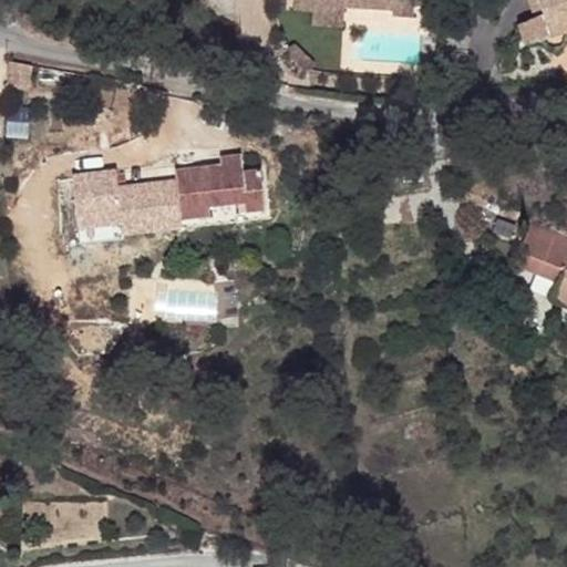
[(312,11),(312,0),(294,0),(292,10),(312,11)]
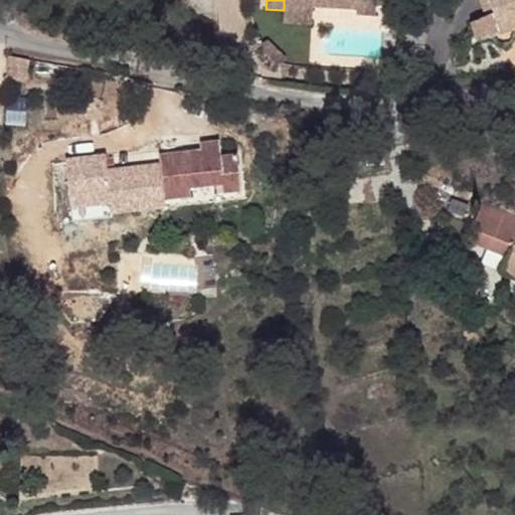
[(375,0),(284,0),(284,10),(312,11),(313,7),(313,0),(326,0),(326,7),(356,9),(357,15),(375,16),(375,0)]
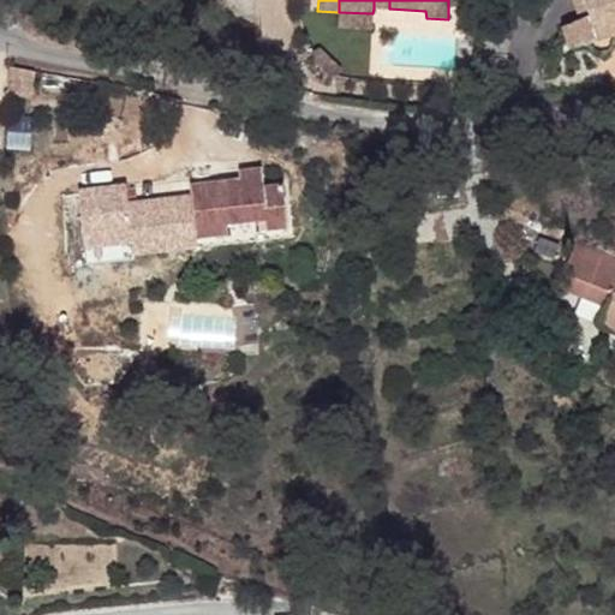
[(614,0),(586,0),(592,18),(597,34),(614,29),(614,0)]
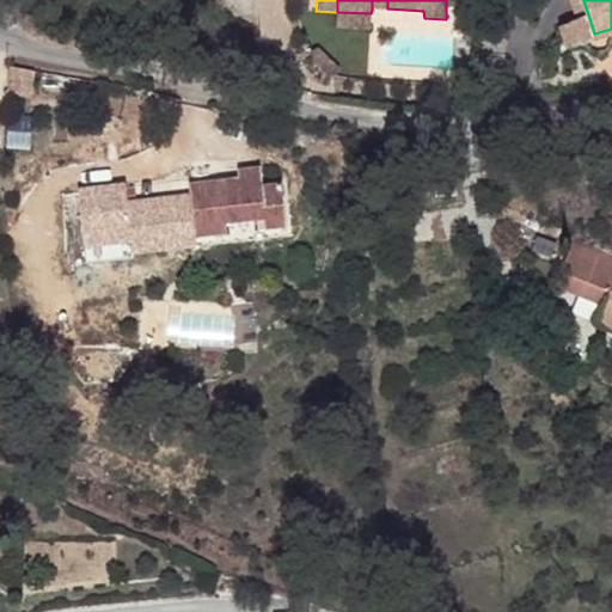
[(371,13),(337,12),(336,28),(371,28),(371,13)]
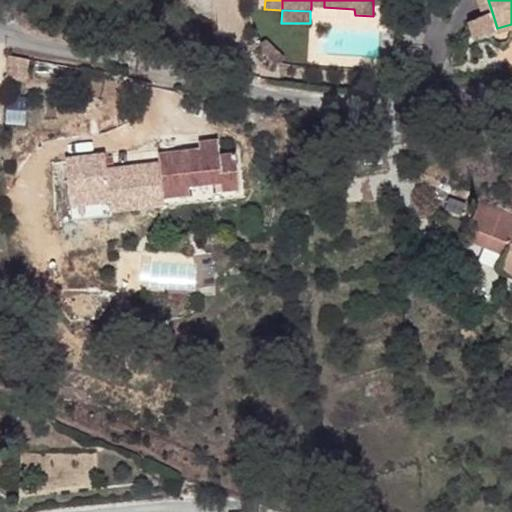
[(497,28),(493,15),(469,24),(474,39),(498,32),(497,28)]
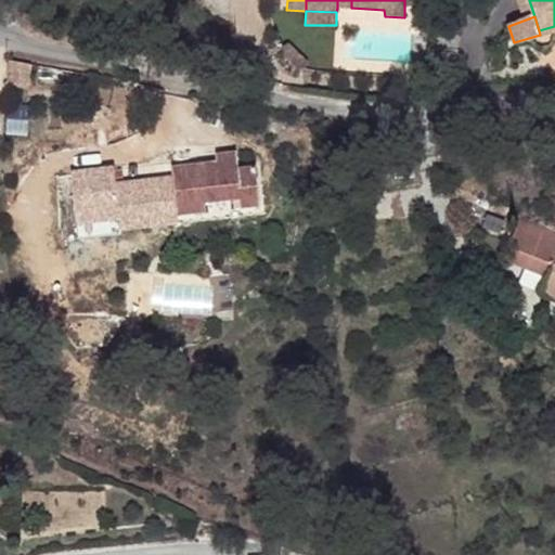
[(554,26),(539,30),(540,35),(542,40),(554,36),(554,26)]
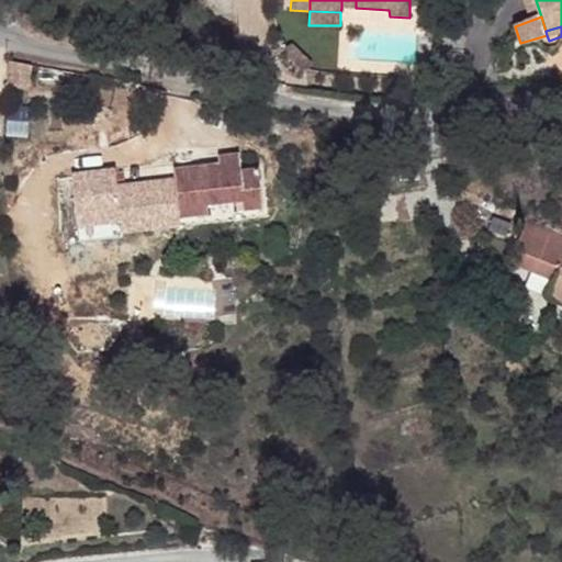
[(31,62),(9,59),(8,83),(30,86),(31,62)]
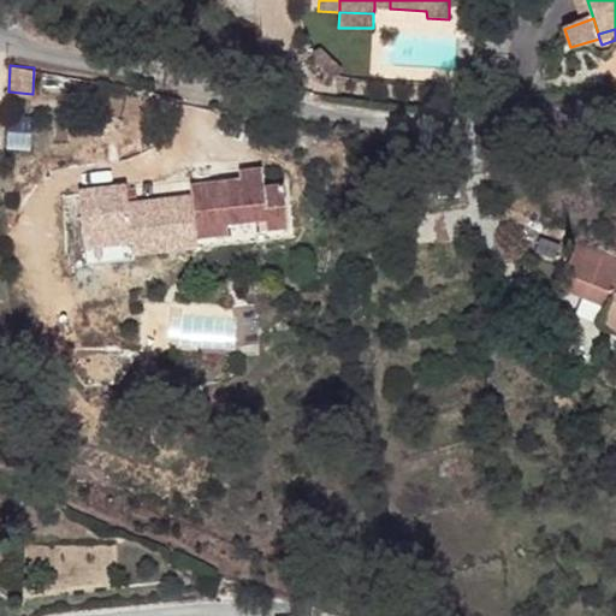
[(190,185),(196,238),(288,226),(282,183),(265,185),(261,169),(238,171),(240,178),(190,185)]
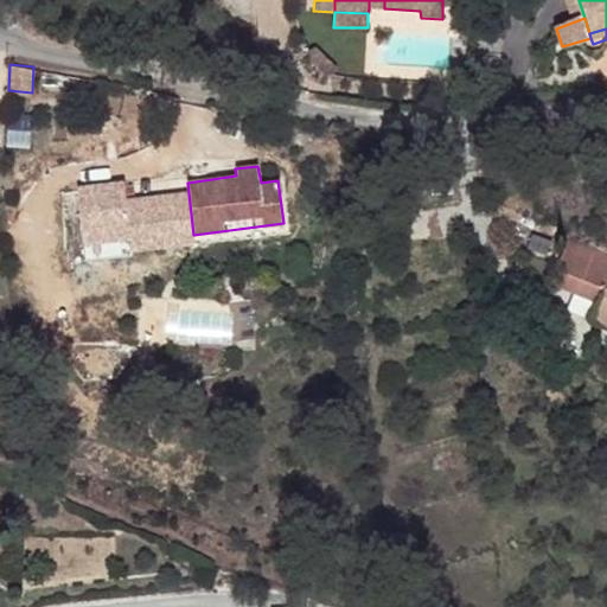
[(551,283),(599,304),(601,305),(606,291),(606,253),(570,238),(551,283)]
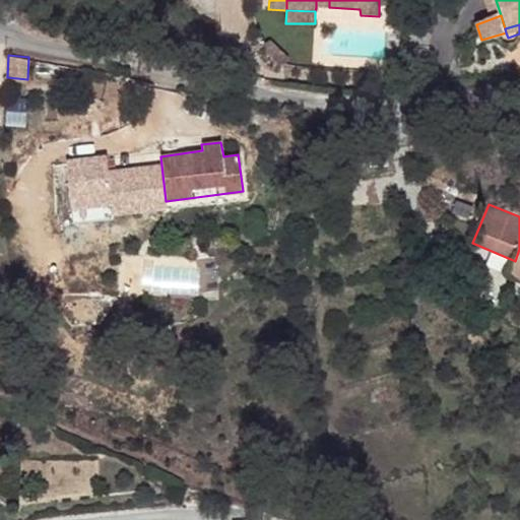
[(519,249),(515,261),(513,260),(507,275),(519,280),(519,249)]
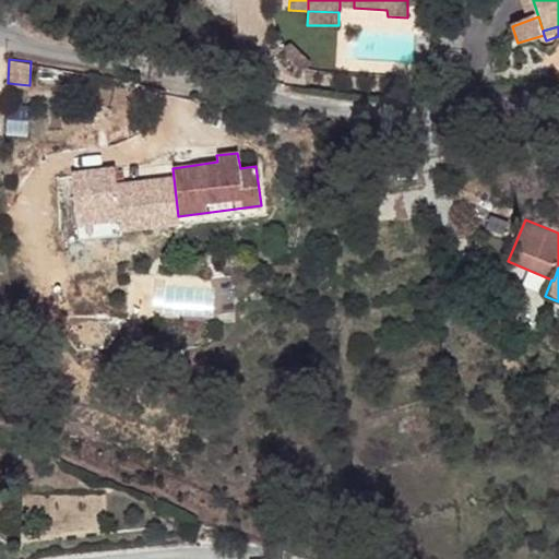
[(235,318),(235,277),(216,277),(215,318),(235,318)]
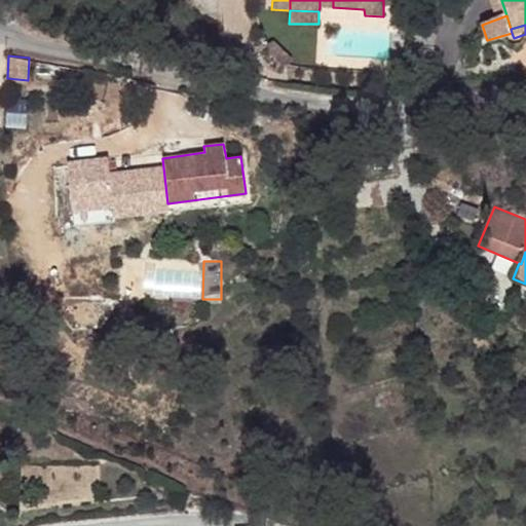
[(148,295),(200,295),(200,269),(148,269),(148,295)]
